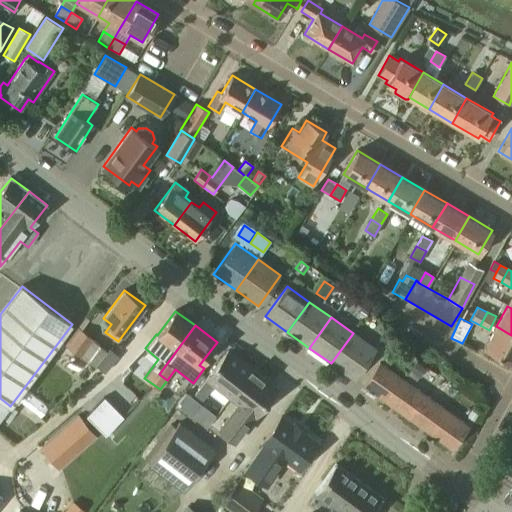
[(65,344),(81,357),(94,340),(77,326),(65,344)]
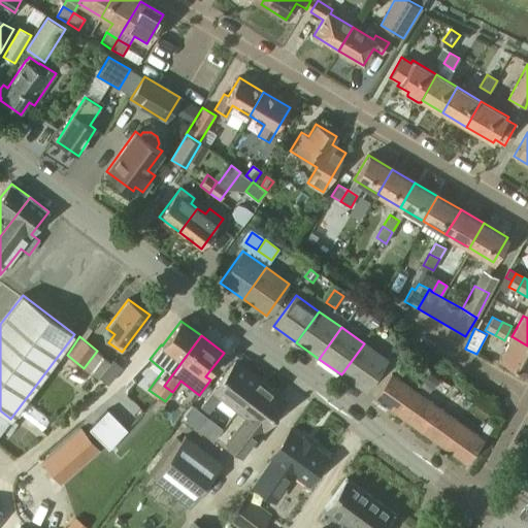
[(527,373),(527,345),(512,336),(499,358),(527,373)]
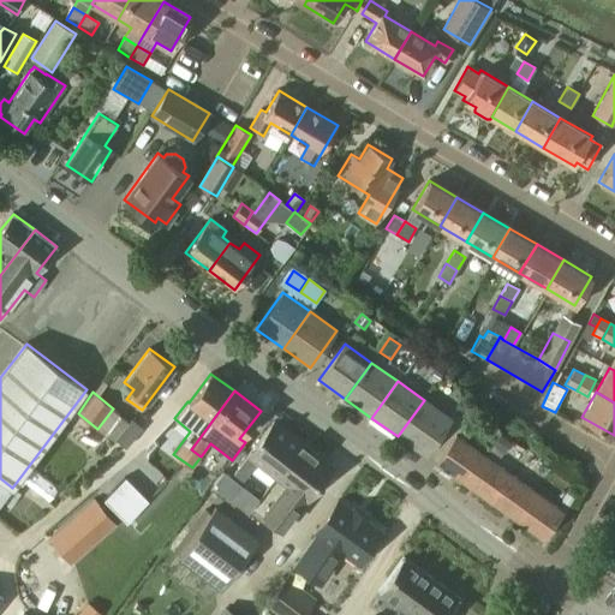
[(424,400),(398,436),(425,455),(451,419),(424,400)]
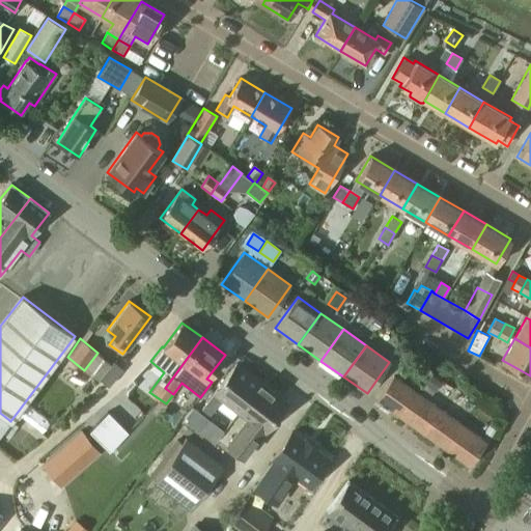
[(412,356),(404,351),(399,359),(407,364),(412,356)]
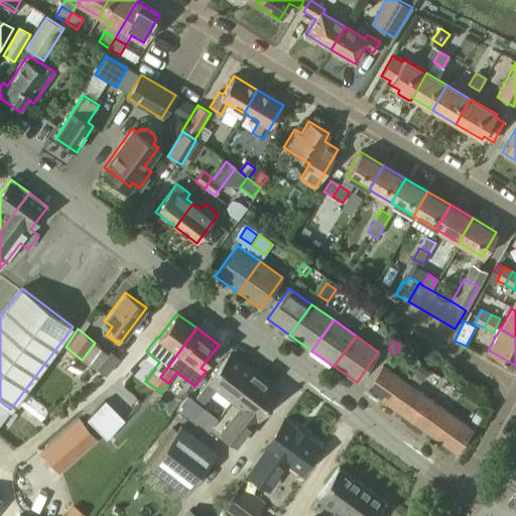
[(106,375),(120,359),(111,352),(97,368),(106,375)]
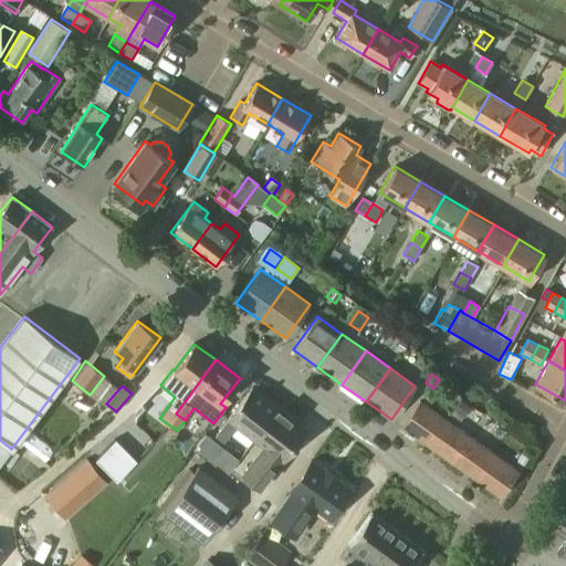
[(223,442),(237,426),(254,440),(279,408),(253,387),(215,436),(223,442)]
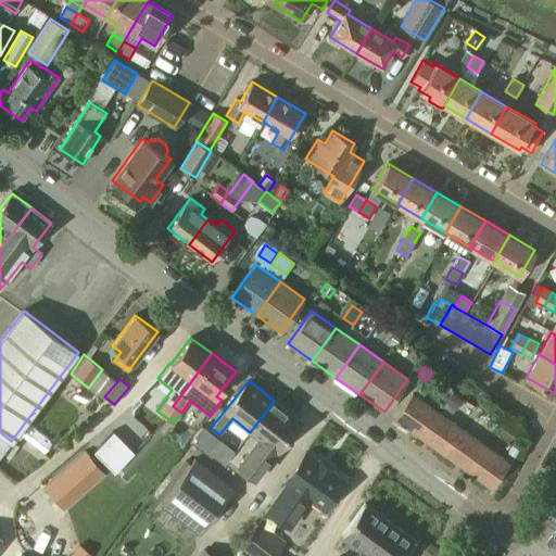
[(464,400),(453,393),(446,403),(456,411),(464,400)]
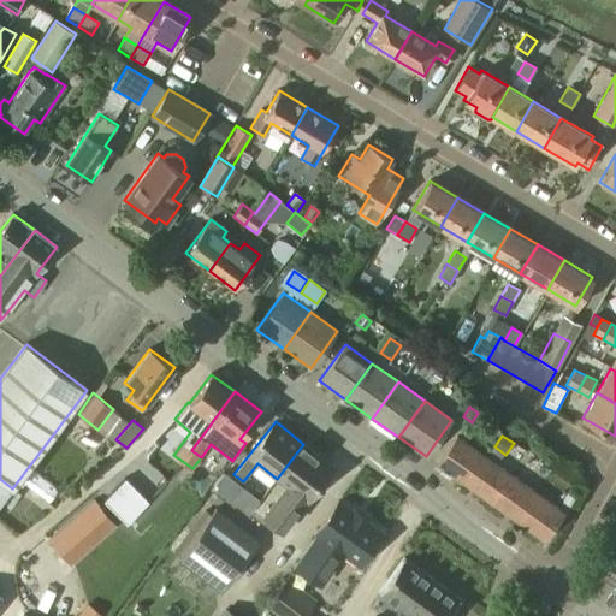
[(437,465),(465,484),(484,456),(457,437),(437,465)]
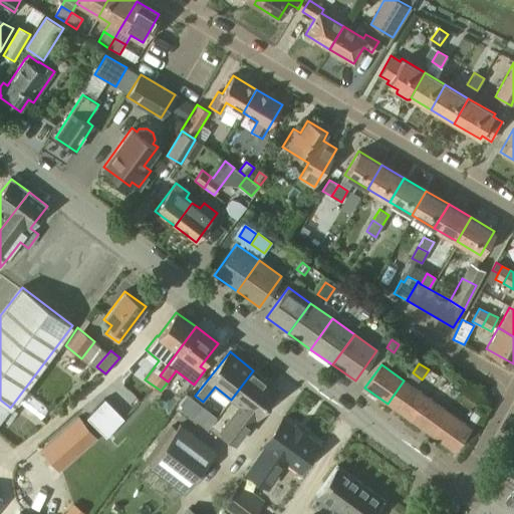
[(253,370),(231,400),(239,407),(220,431),(235,443),(277,390),(253,370)]
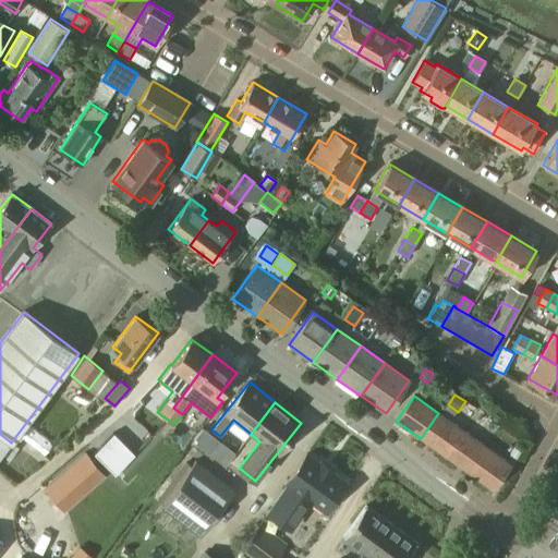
[(462,429),(438,413),(421,438),(444,455),(462,429)]
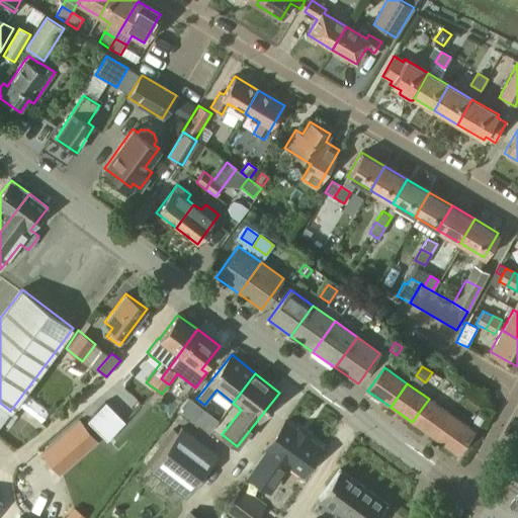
[(122,396),(136,408),(144,400),(131,386),(122,396)]
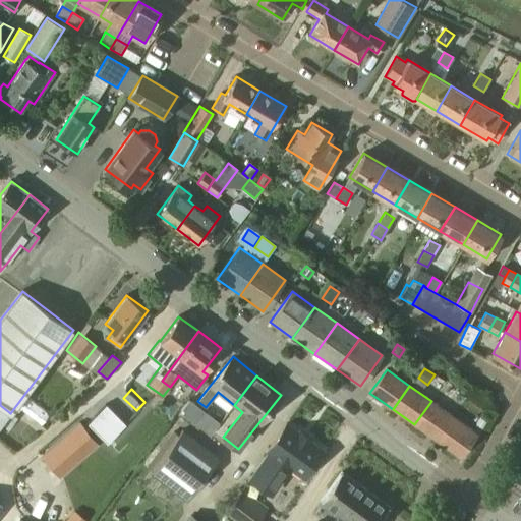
[(188,399),(180,410),(194,422),(204,411),(188,399)]
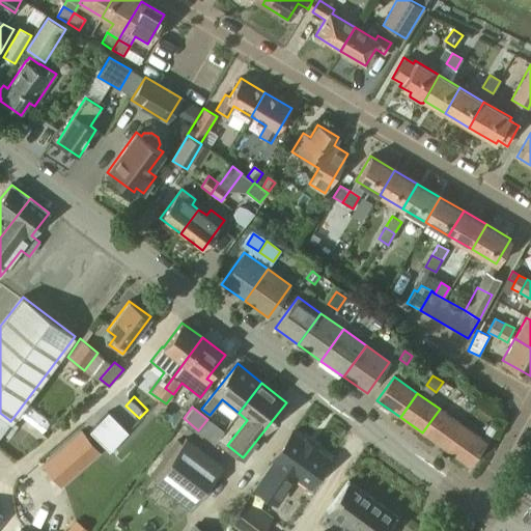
[(462,425),(440,409),(422,432),(445,449),(462,425)]
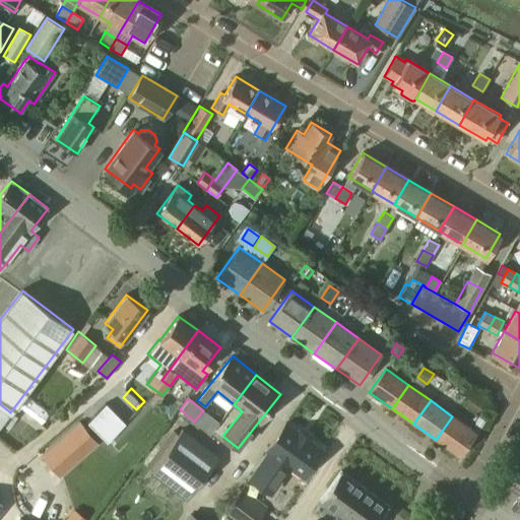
[(126,423),(106,403),(87,421),(107,441),(126,423)]
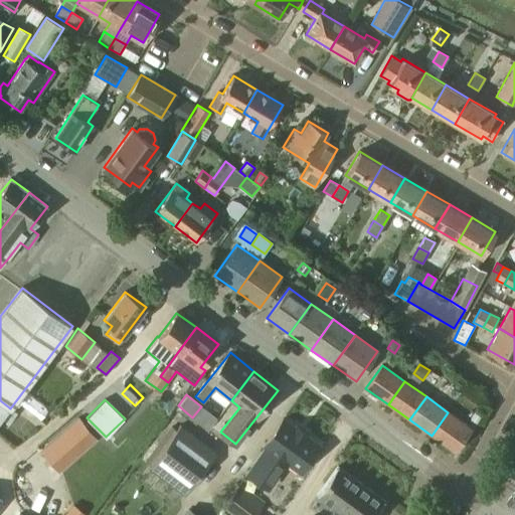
[(0,419),(9,407),(0,400),(0,419)]
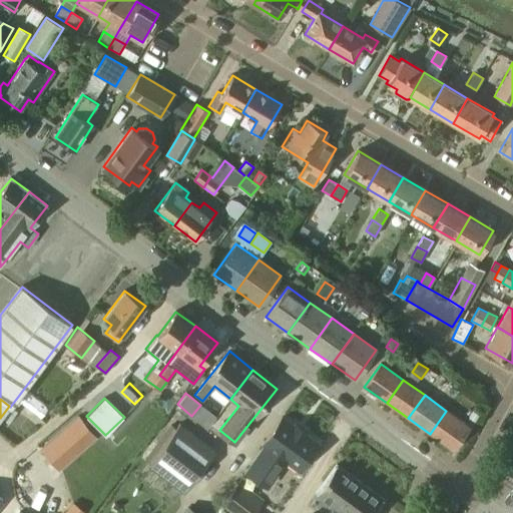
[(469,427),(446,411),(430,434),(452,450),(469,427)]
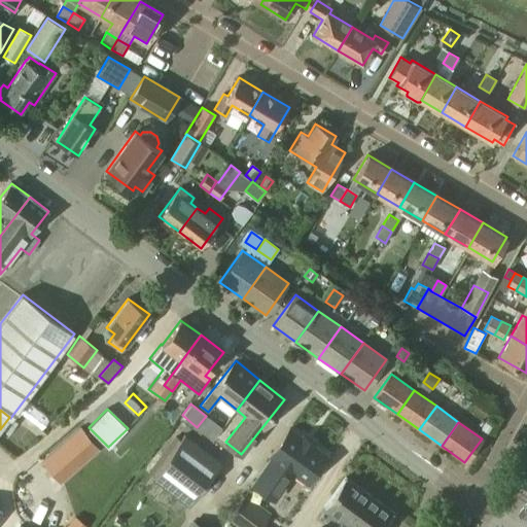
[(491,426),(486,422),(482,428),(487,432),(491,426)]
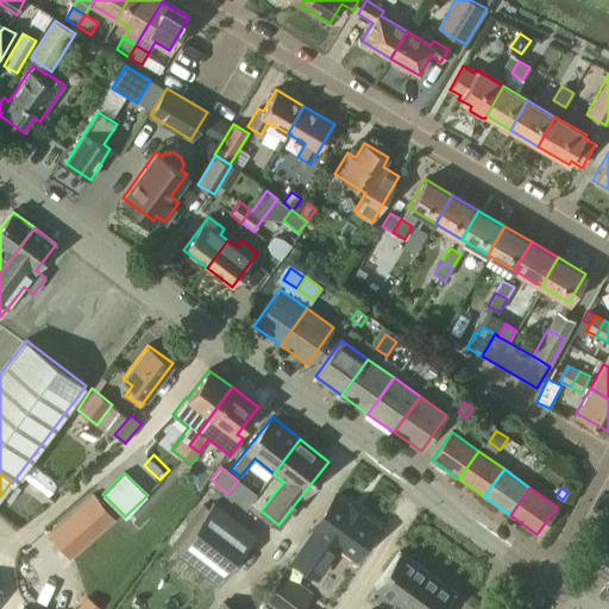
[(113,523),(88,495),(50,527),(75,556),(113,523)]
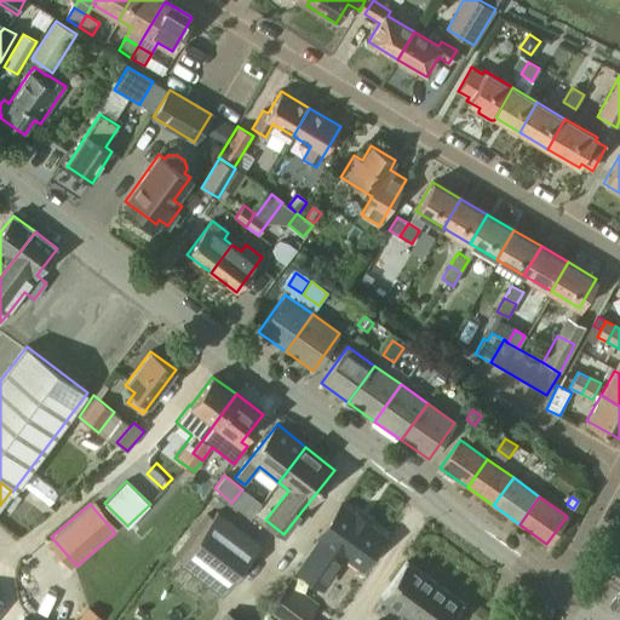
[(319,538),(297,568),(323,587),(345,557),(361,568),(385,534),(369,523),(371,522),(356,512),(355,514),(340,504),(317,538),(319,538)]
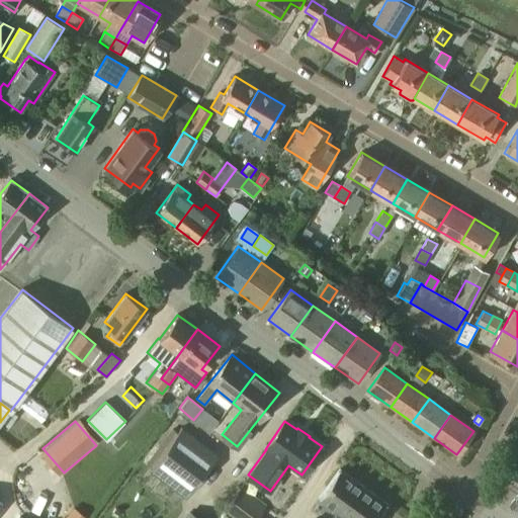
[(218,455),(181,427),(149,468),(186,497),(218,455)]
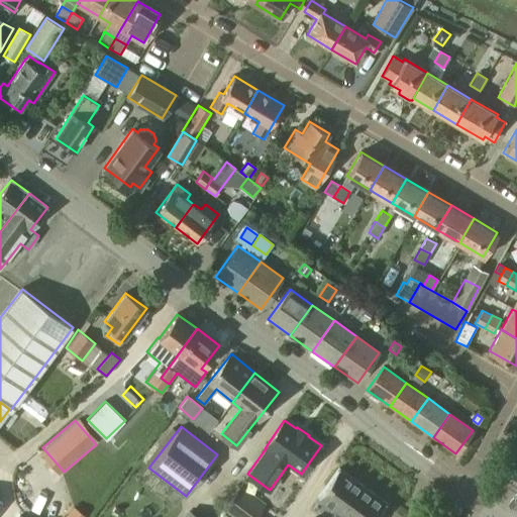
[(40,466),(45,472),(53,466),(47,459),(40,466)]
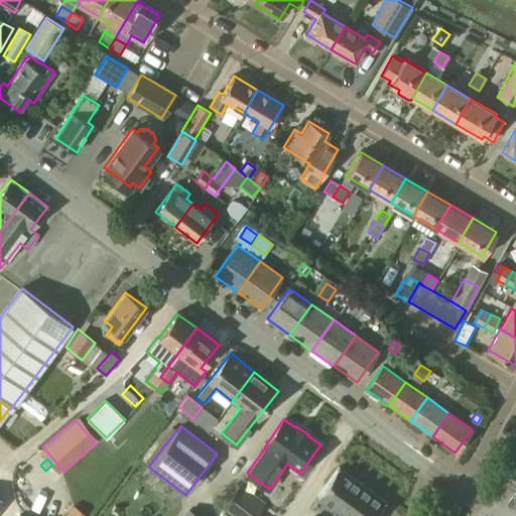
[(376,515),(386,503),(339,468),(316,497),(337,511),(332,515),(376,515)]
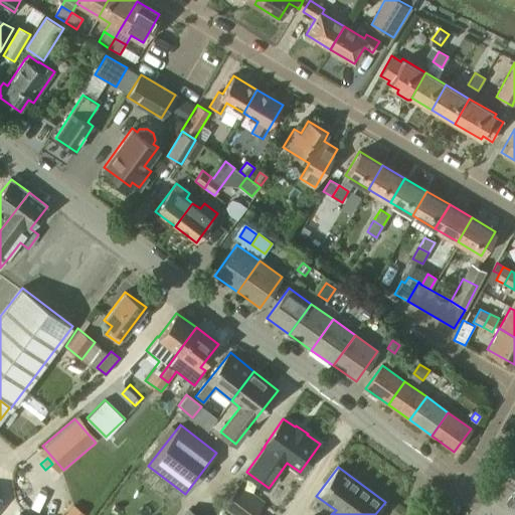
[(223,507),(234,514),(254,514),(265,501),(239,484),(223,507)]
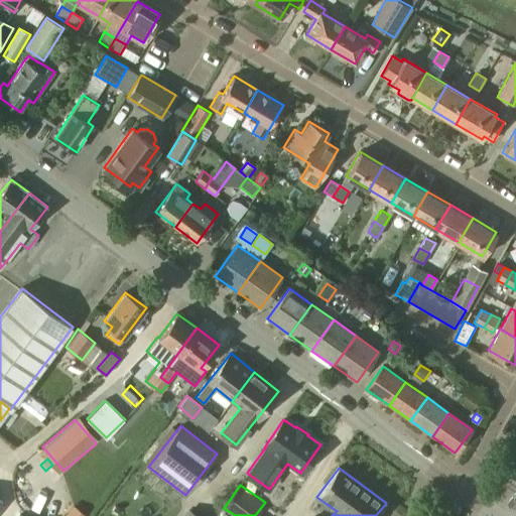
[(61,515),(83,515),(86,513),(72,503),(61,515)]
